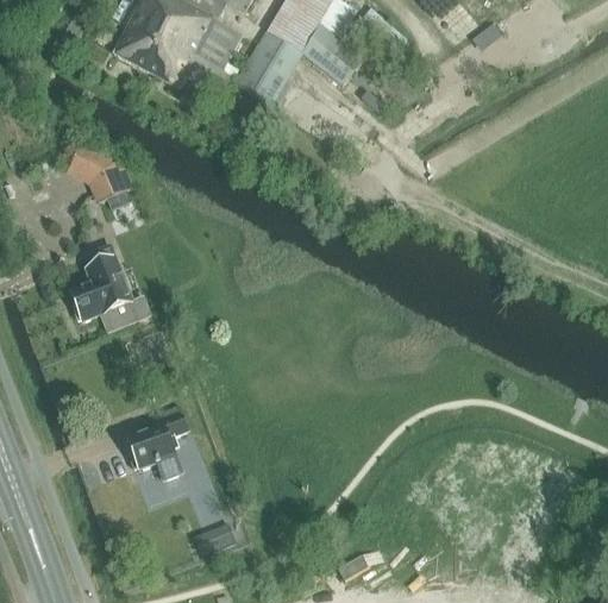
[(142,0),(114,51),(180,87),(187,73),(213,87),(242,35),(177,0),(142,0)]
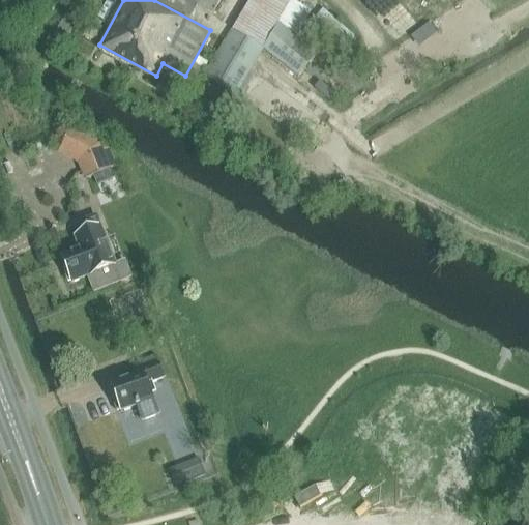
[(298,76),(317,52),(296,34),(311,9),(295,0),(248,0),(203,73),(236,93),(263,47),(298,76)]
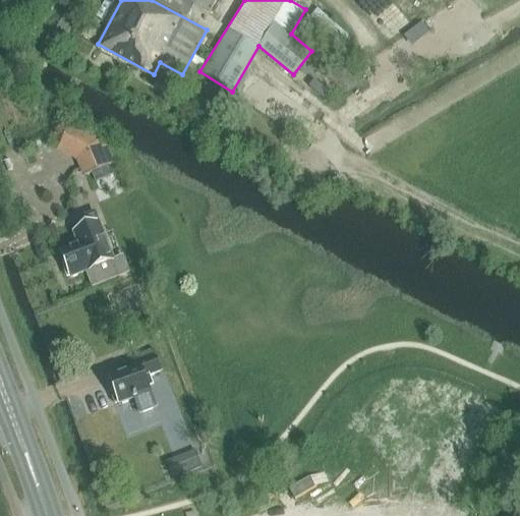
[(98,137),(70,121),(58,142),(78,155),(85,172),(113,161),(104,137),(99,139),(98,137)]
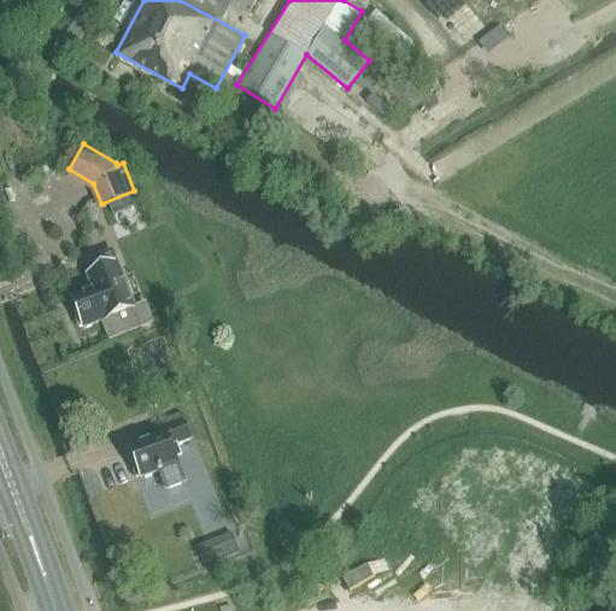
[(70,294),(75,307),(72,309),(77,323),(81,322),(82,325),(104,317),(105,322),(110,324),(115,325),(124,322),(128,317),(128,312),(127,307),(134,305),(113,251),(106,253),(105,251),(95,254),(100,266),(86,271),(92,286),(70,294)]
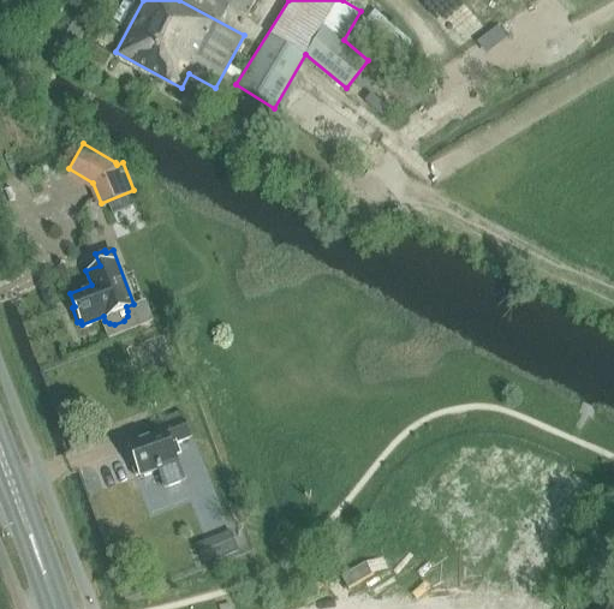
[(130,458),(135,472),(138,471),(139,473),(156,467),(162,483),(184,475),(171,441),(190,434),(180,407),(153,418),(158,433),(127,445),(130,449),(127,449),(131,458),(130,458)]
